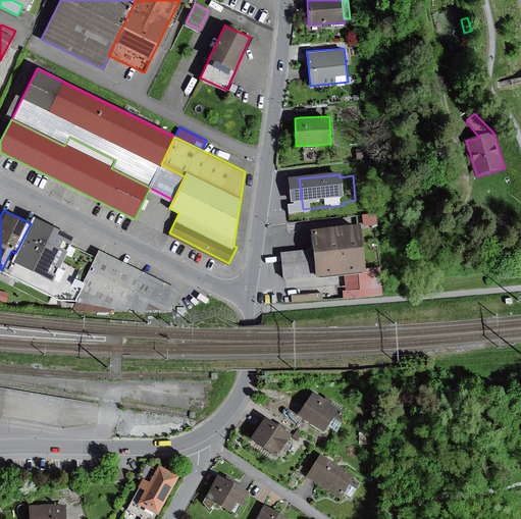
[(376,211),(362,213),(364,224),(377,222),(376,211)]
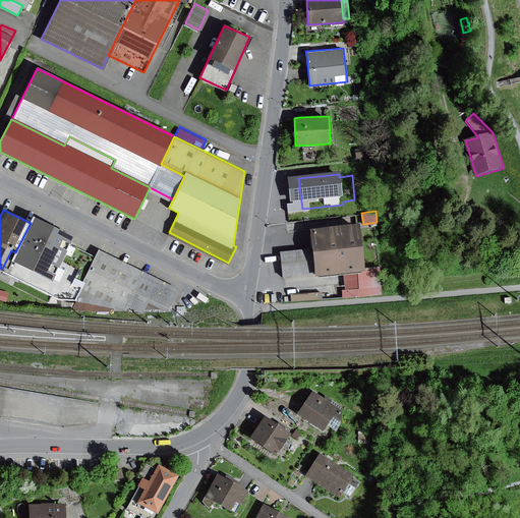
[(73,238),(33,219),(31,223),(15,252),(6,272),(60,298),(74,299),(95,256),(70,245),(73,238)]
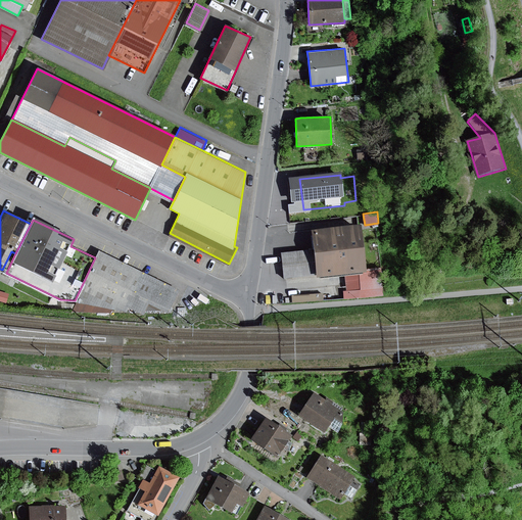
[(319,230),(310,231),(312,249),(281,252),(283,278),(315,275),(316,277),(366,272),(361,226),(319,230)]
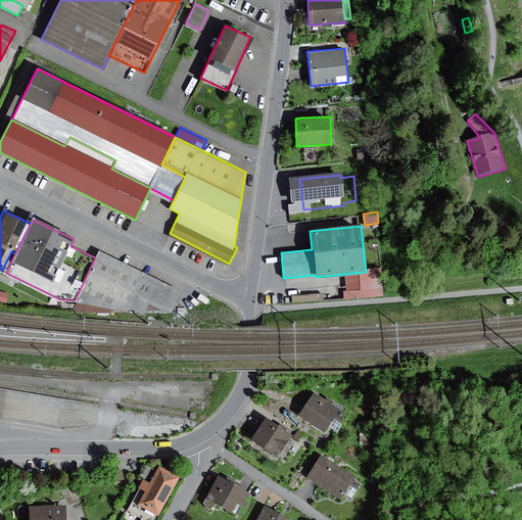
[(168,313),(180,289),(99,250),(95,257),(75,300),(112,309),(126,312),(129,306),(143,314),(149,304),(168,313)]
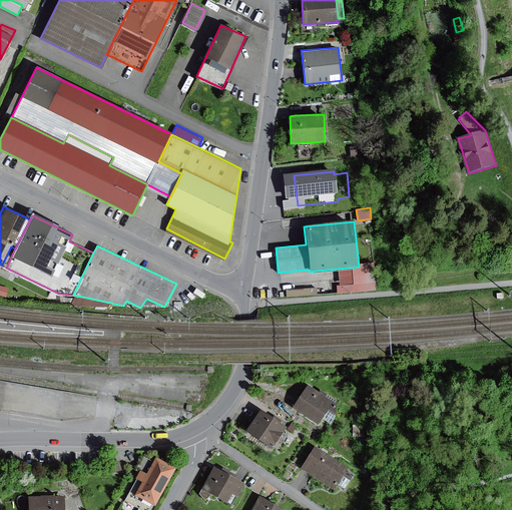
[(337,285),(338,292),(377,288),(374,265),(362,266),(362,269),(339,272),(340,284),(337,285)]
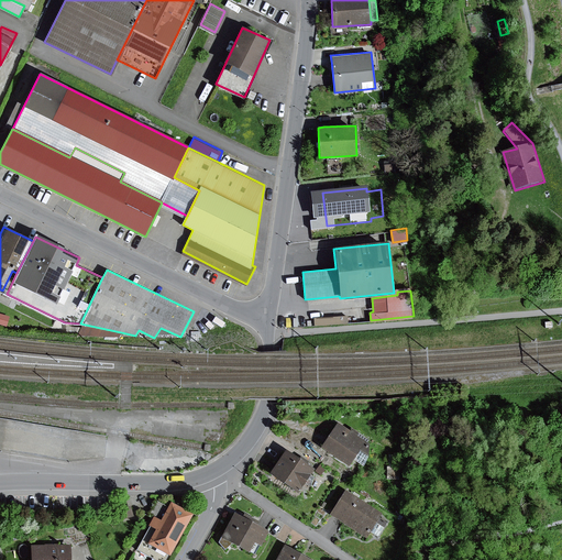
[(10,314),(0,310),(0,321),(7,325),(10,314)]
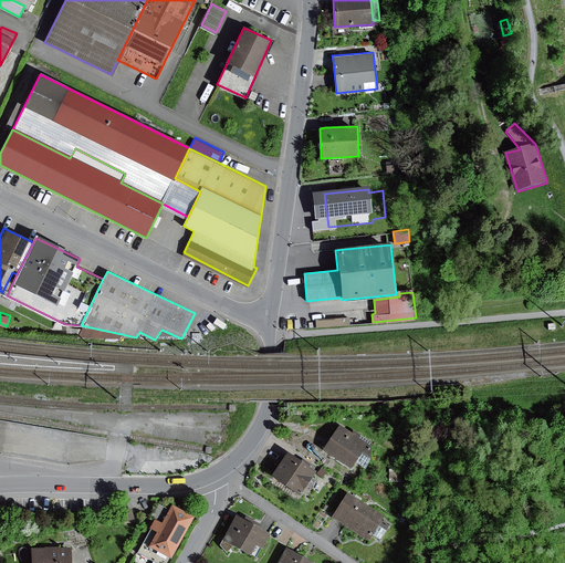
[(349,316),(316,319),(316,325),(349,323),(349,316)]
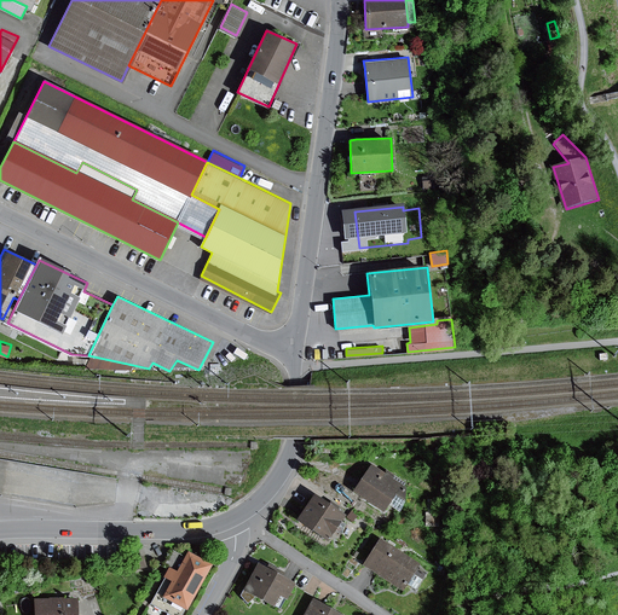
[(133,365),(88,355),(85,366),(132,369),(133,365)]
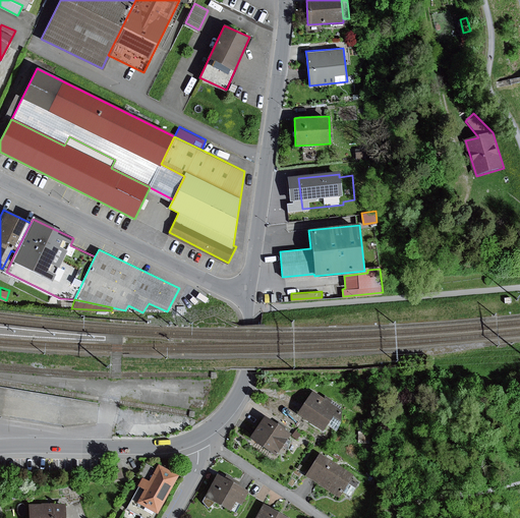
[(342,409),(312,390),(298,412),(323,429),(328,423),(337,429),(341,420),(342,409)]
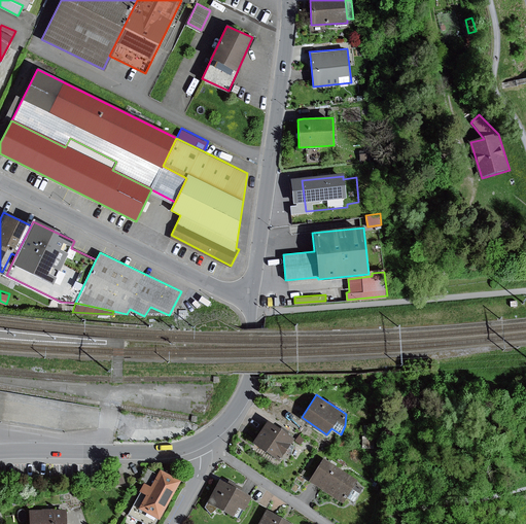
[(292,438),(268,421),(254,443),(279,459),(292,438)]
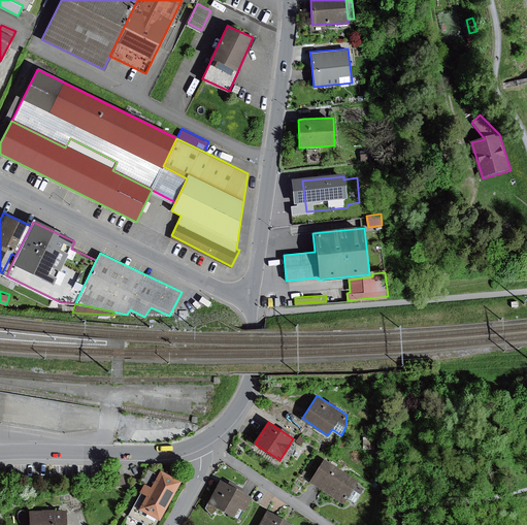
[(374,425),(366,425),(366,435),(363,435),(364,447),(374,447),(374,425)]
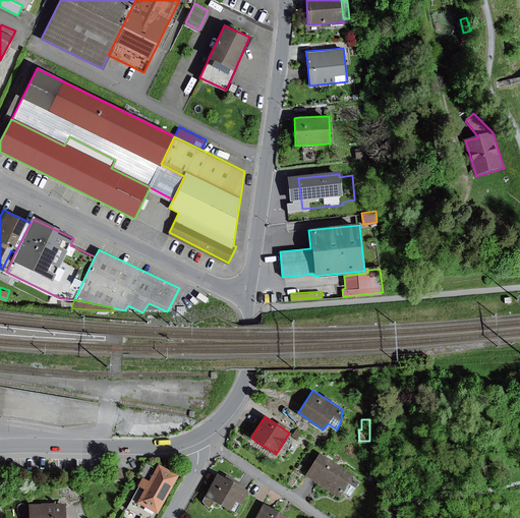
[(296,428),(293,434),(298,437),(301,433),(296,428)]
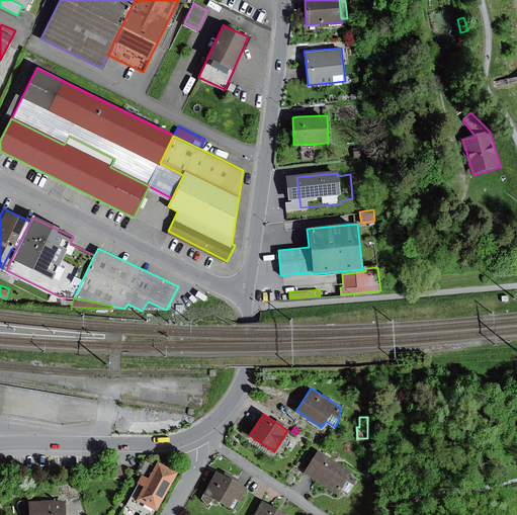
[(317,449),(304,471),(337,493),(340,487),(348,492),(356,479),(350,475),(352,470),(317,449)]
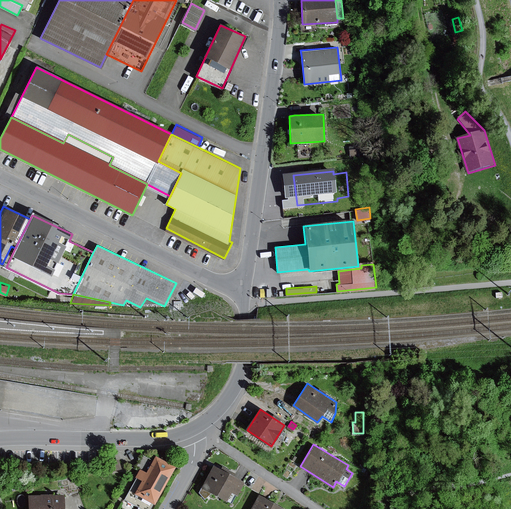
[(150,508),(174,467),(154,456),(145,472),(140,469),(124,498),(143,508),(150,508)]
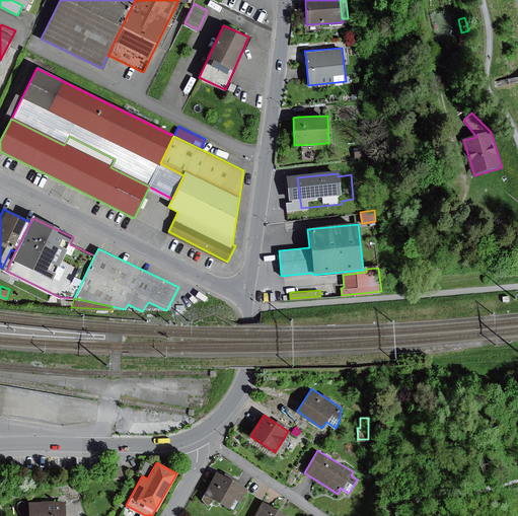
[(121,465),(108,469),(112,477),(124,473),(121,465)]
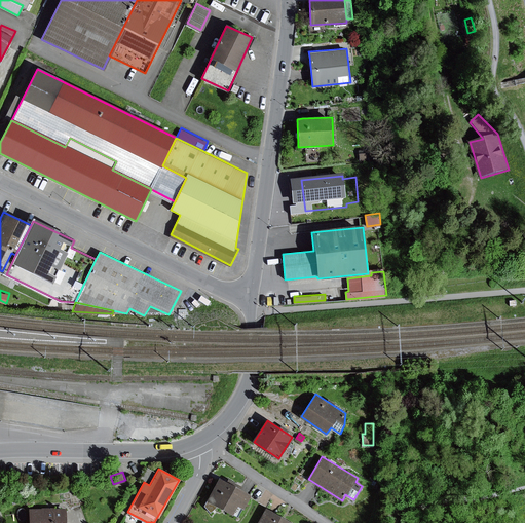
[(249,494),(219,479),(207,501),(230,515),(235,505),(241,509),(249,494)]
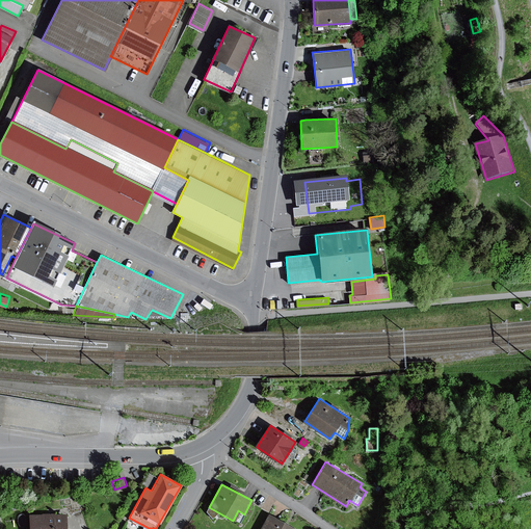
[(65,512),(27,513),(28,528),(68,528),(69,527),(67,526),(65,512)]
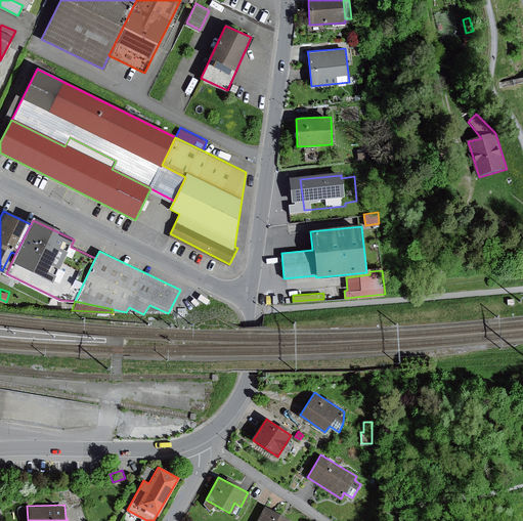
[(290,520),(265,507),(257,520),(290,520)]
